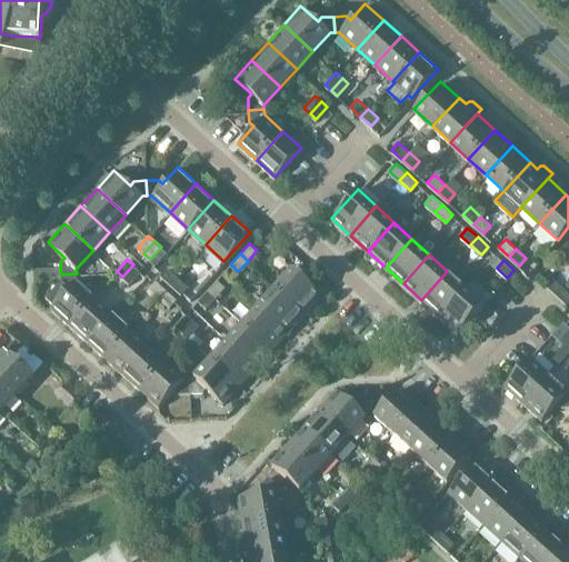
[(133,264),(122,277),(128,282),(139,270),(133,264)]
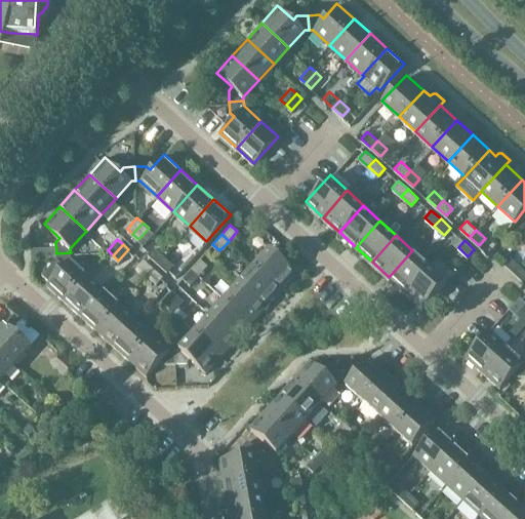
[(148,252),(157,262),(163,254),(154,245),(148,252)]
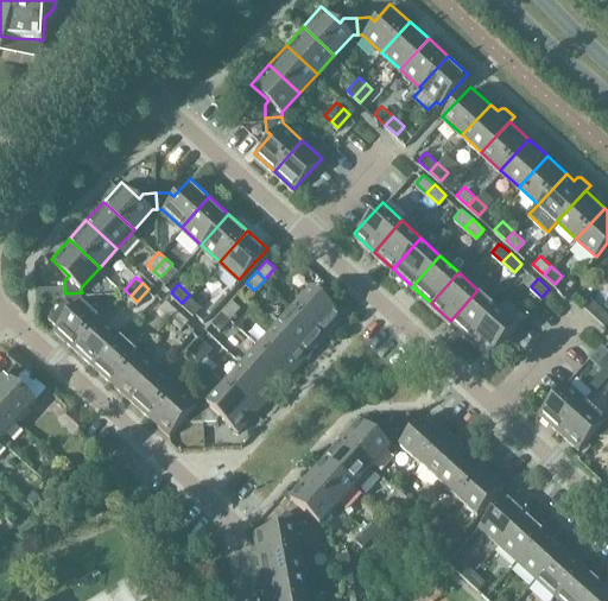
[(312,286),(295,305),(325,334),(343,314),(312,286)]
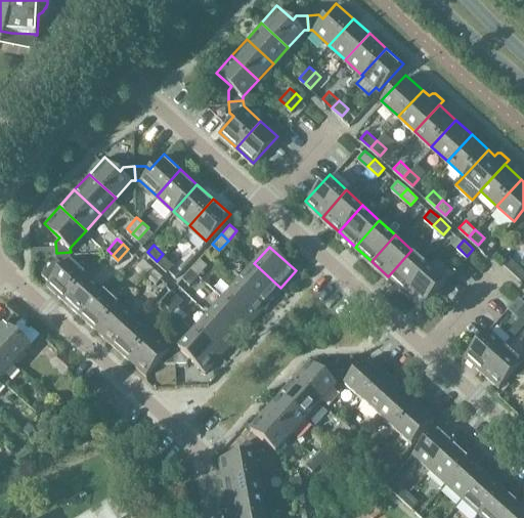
[(388,276),(404,291),(428,264),(411,250),(388,276)]
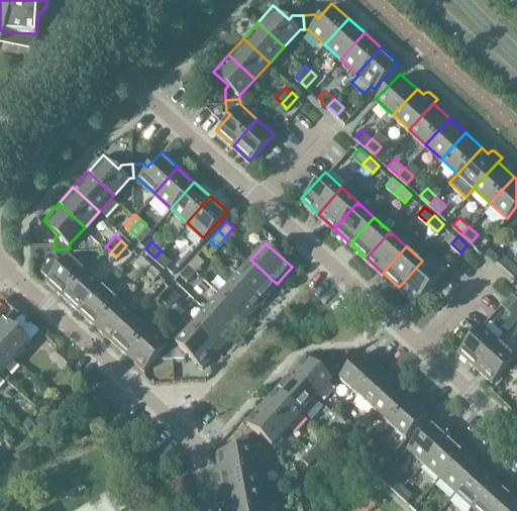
[(56,253),(41,269),(48,276),(45,279),(63,294),(87,268),(70,252),(70,248),(56,249),(56,253)]
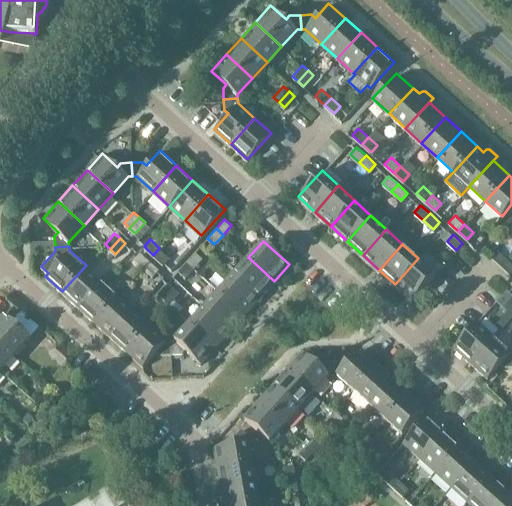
[(159,248),(153,255),(163,264),(169,257),(159,248)]
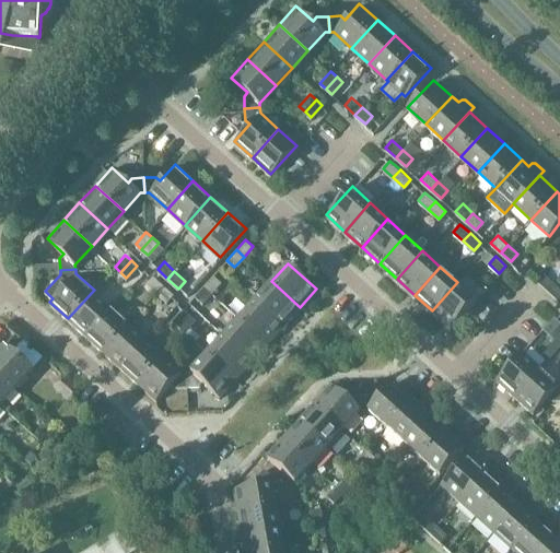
[(457,282),(432,310),(450,327),(461,315),(476,298),(485,289),(467,272),(457,282)]
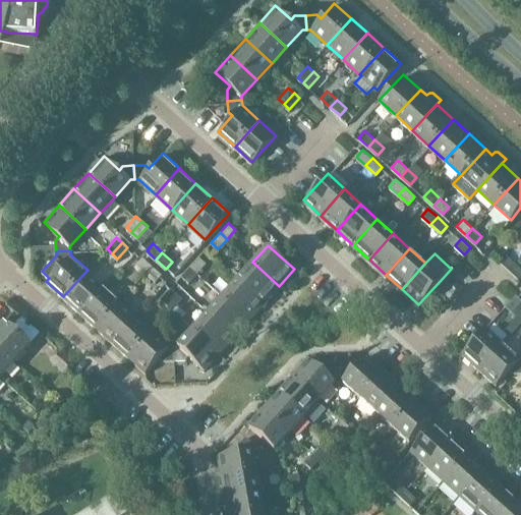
[(500,261),(509,269),(515,262),(506,253),(500,261)]
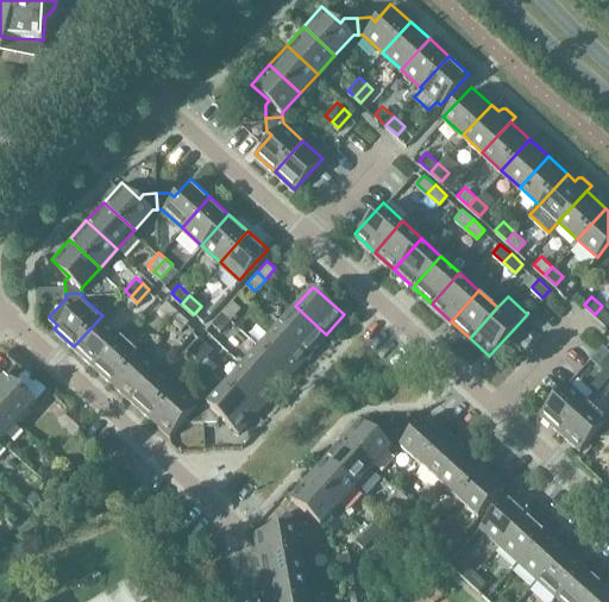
[(158,307),(170,317),(177,308),(167,299),(158,307)]
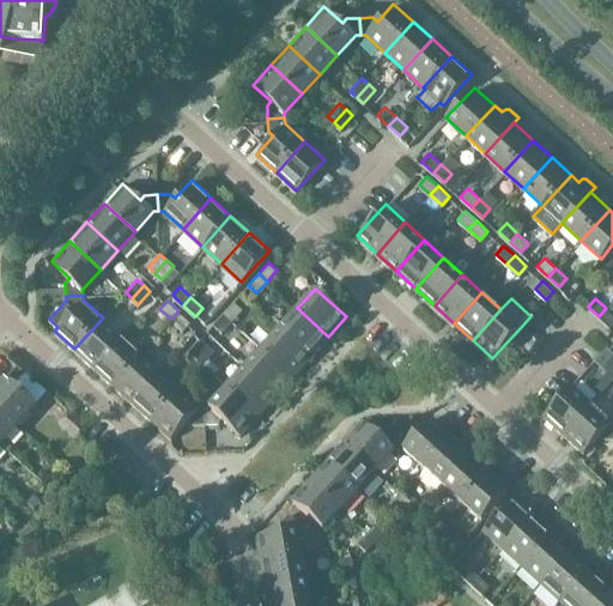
[(224,311),(232,320),(242,308),(234,301),(224,311)]
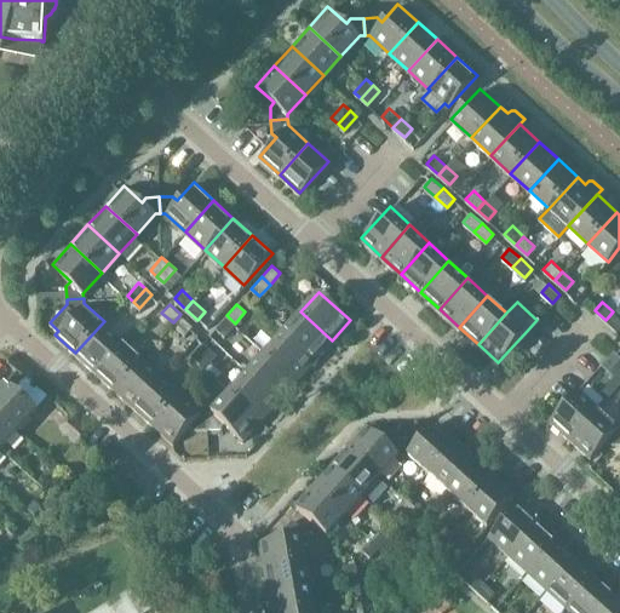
[(300,311),(282,331),(314,360),(332,341),(300,311)]
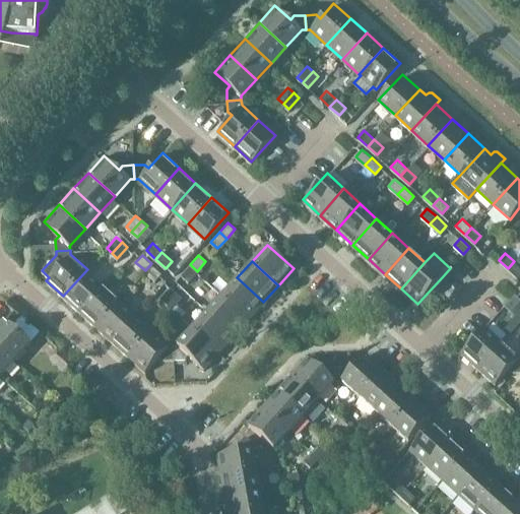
[(519,266),(514,261),(508,268),(518,277),(519,274),(519,266)]
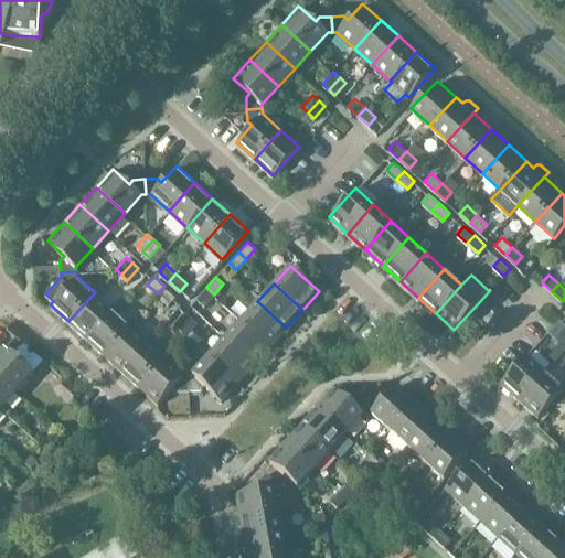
[(164,286),(158,293),(168,303),(174,296),(164,286)]
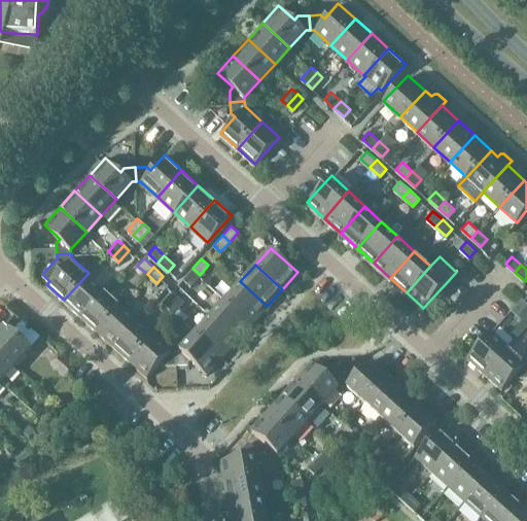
[(200,275),(192,268),(183,278),(190,284),(200,275)]
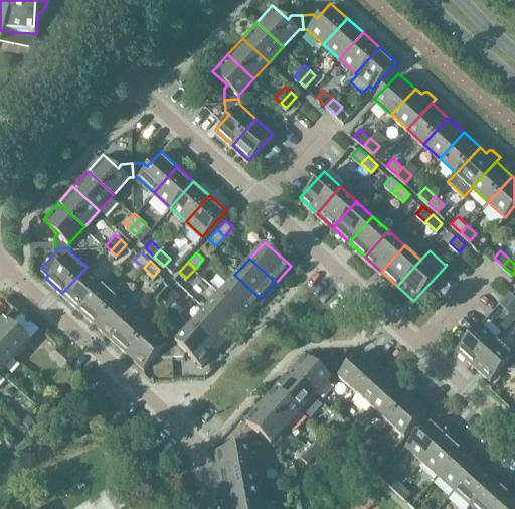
[(62,293),(78,308),(103,282),(87,267),(62,293)]
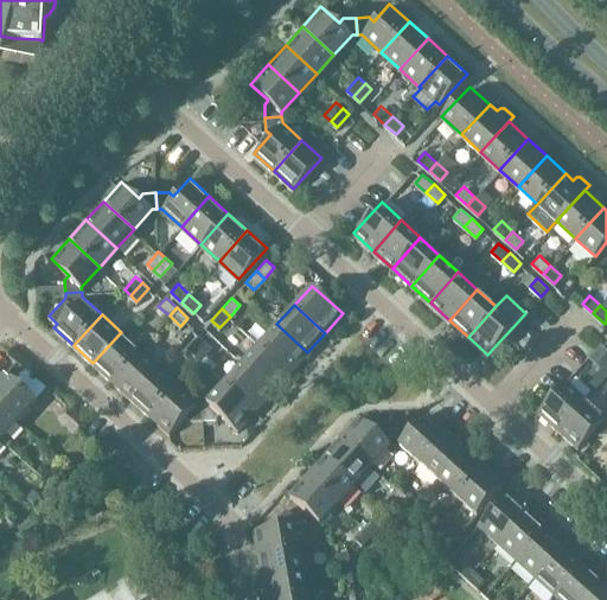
[(307,352),(276,324),(260,343),(291,371),(307,352)]
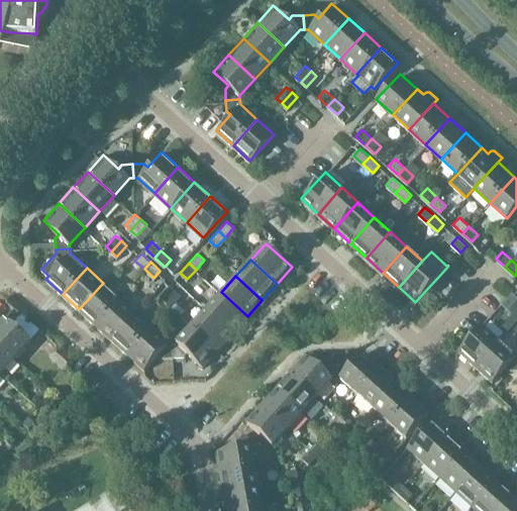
[(79,309),(95,323),(119,297),(103,283),(79,309)]
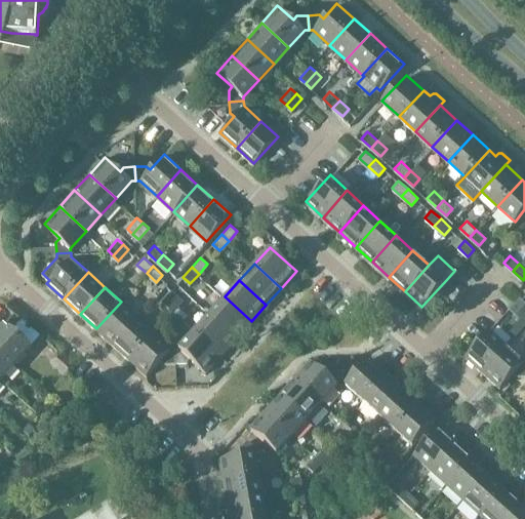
[(162,300),(167,305),(177,293),(171,288),(162,300)]
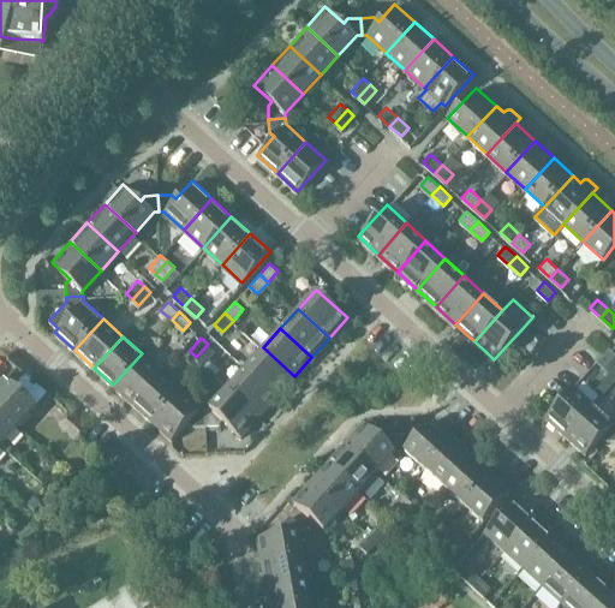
[(208,344),(196,357),(202,363),(214,350),(208,344)]
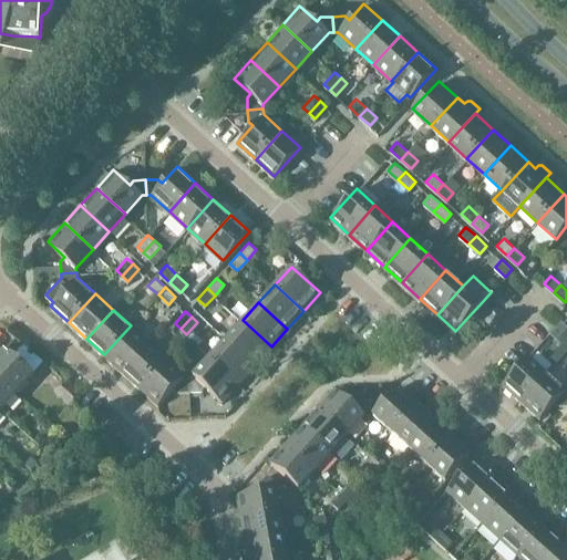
[(271,346),(243,320),(226,338),(255,364),(271,346)]
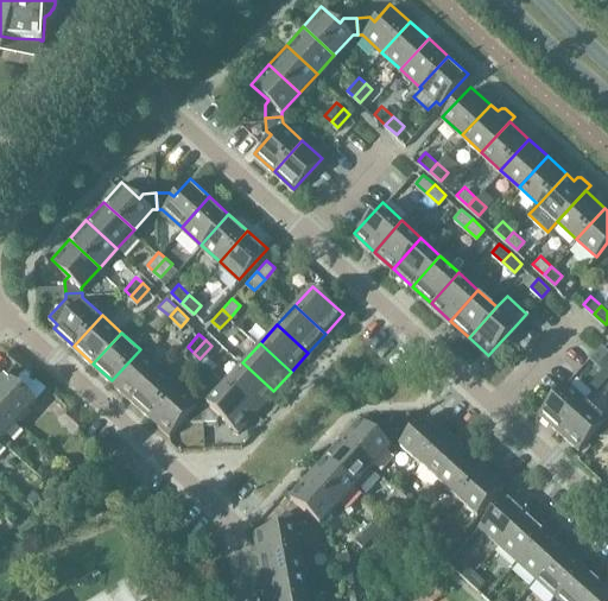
[(607,348),(596,361),(603,367),(607,361),(607,348)]
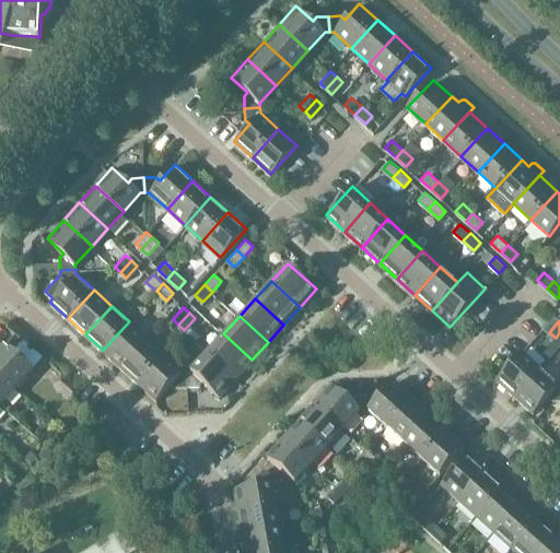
[(103,350),(120,366),(147,338),(129,321),(103,350)]
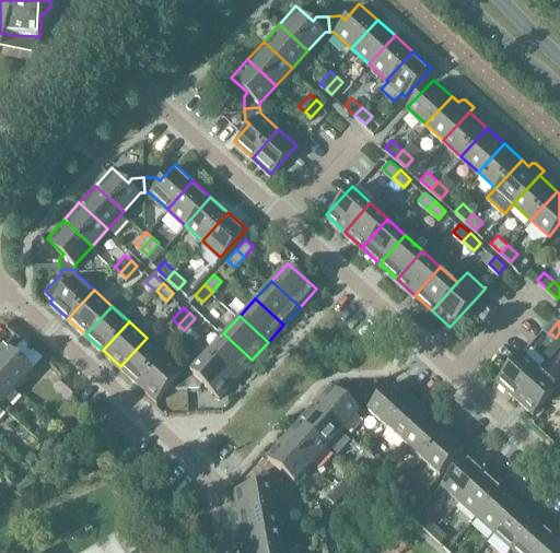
[(223,333),(208,351),(236,377),(252,360),(223,333)]
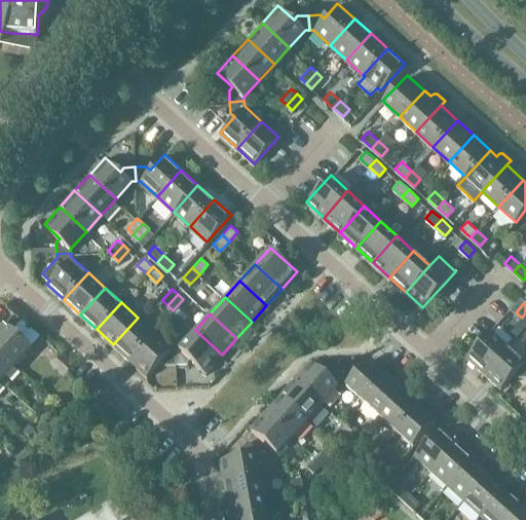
[(113,344),(129,359),(154,332),(138,318),(113,344)]
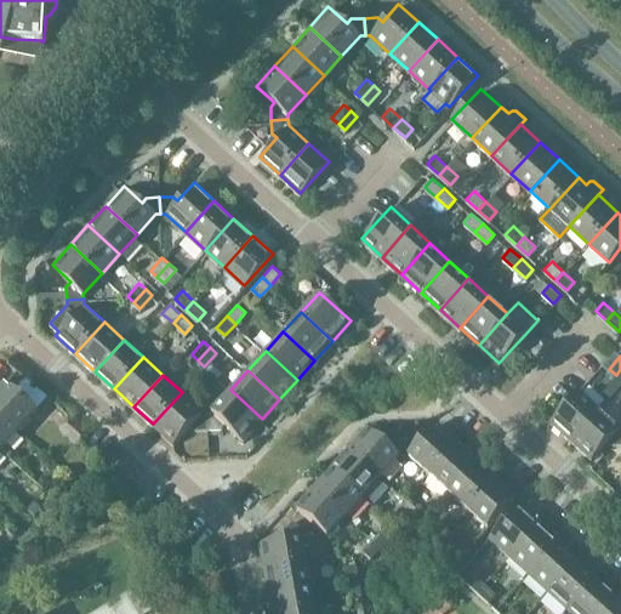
[(5,379),(0,382),(0,410),(18,427),(36,407),(5,379)]
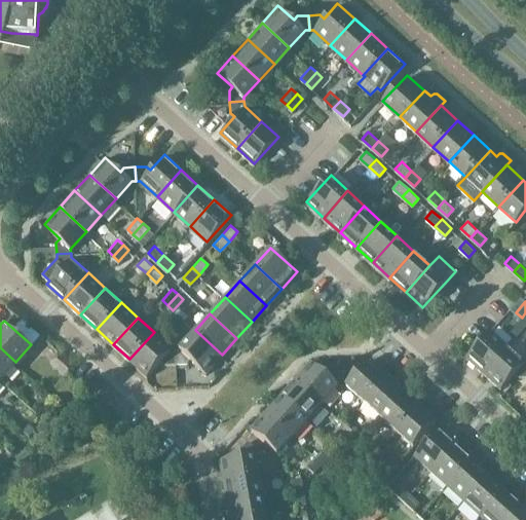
[(466,356),(484,371),(508,344),(490,329),(466,356)]
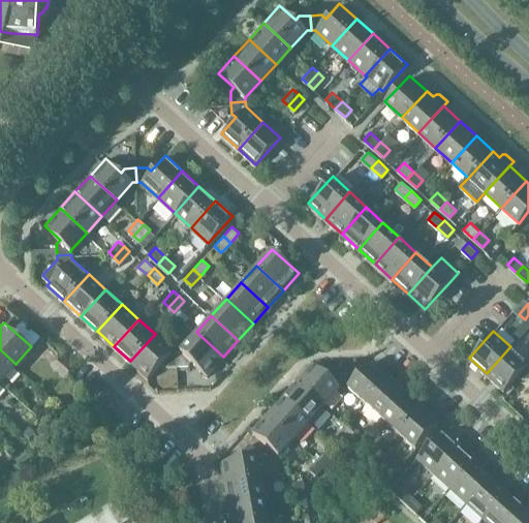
[(223,357),(196,332),(180,349),(176,349),(177,364),(188,364),(191,360),(207,373),(223,357)]
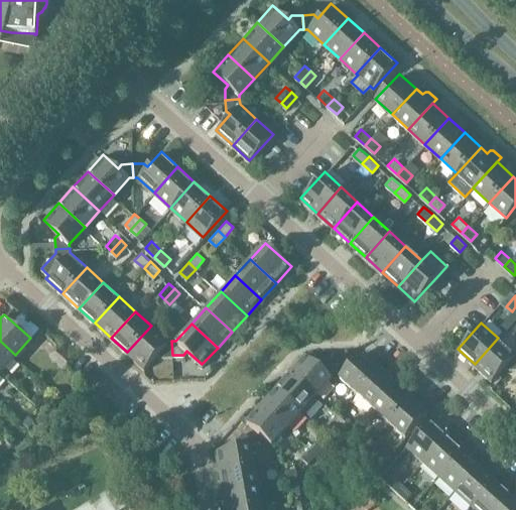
[(167,341),(151,326),(127,352),(144,367),(157,352),(161,356),(172,355),(170,341),(167,341)]
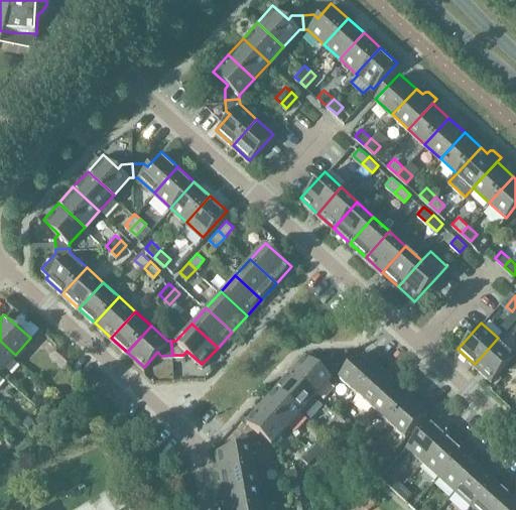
[(498,338),(475,364),(491,379),(505,364),(509,368),(515,367),(515,353),(498,338)]
